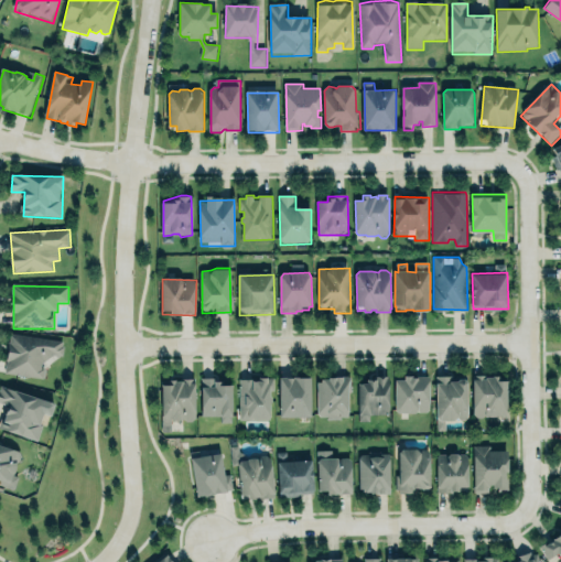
[(11,333),(65,342),(64,346),(66,346),(64,356),(55,355),(43,364),(43,368),(45,369),(44,379),(7,374),(8,361),(7,361),(7,359),(8,359),(10,347),(9,347),(10,343),(11,343),(11,333)]
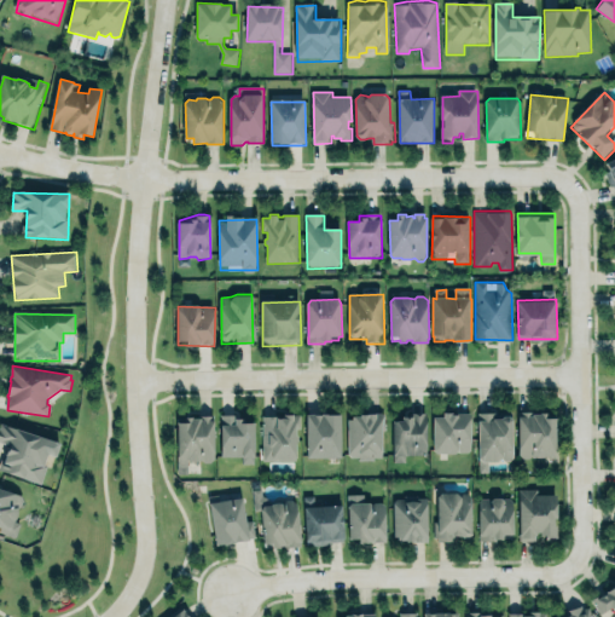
[(307,410),(308,456),(341,456),(343,453),(347,453),(346,409),(307,410)]
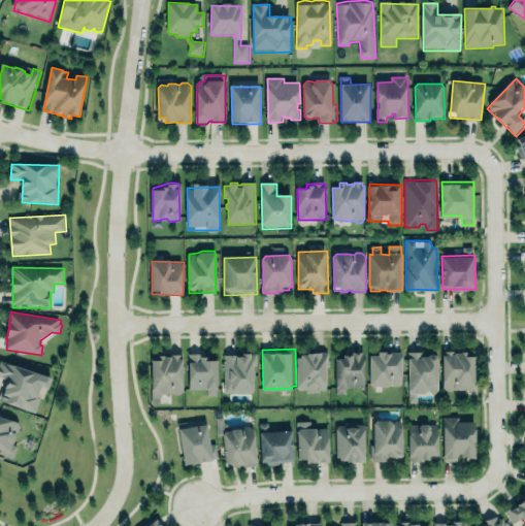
[(438,390),(437,354),(433,353),(429,352),(428,354),(421,354),(421,350),(408,351),(409,392),(438,390)]
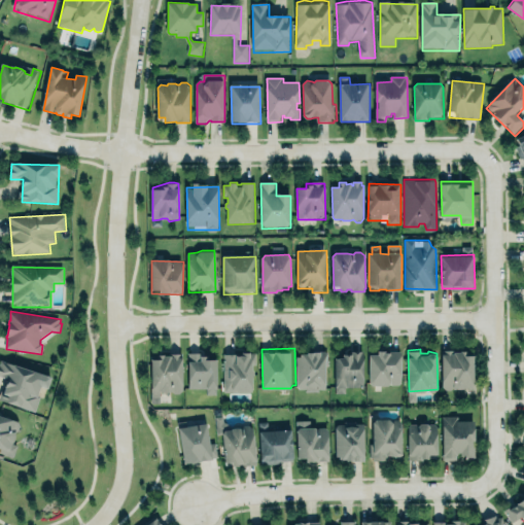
[(215,357),(217,395),(206,395),(206,389),(189,390),(187,352),(196,351),(200,350),(201,353),(207,351),(207,356),(211,355),(215,357)]
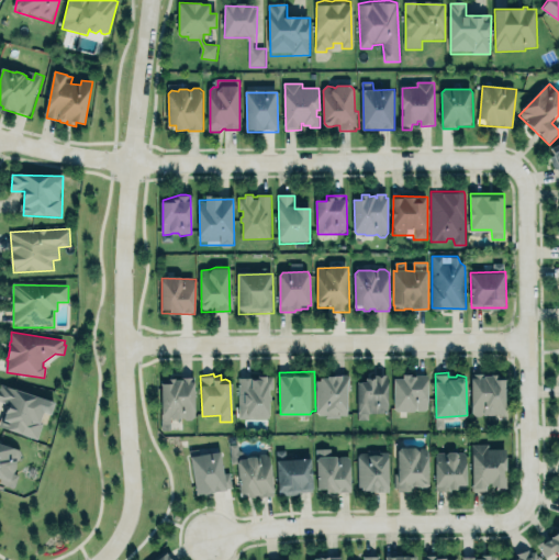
[(359,382),(367,382),(367,379),(377,379),(377,374),(389,374),(389,413),(369,413),(369,420),(359,420),(359,382)]
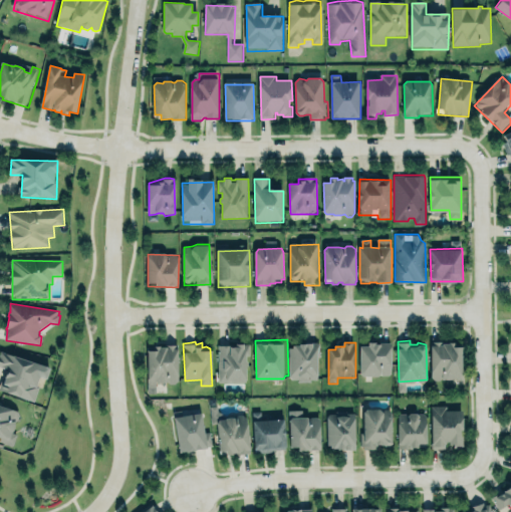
[(361,346),(369,346),(369,342),(370,342),(377,342),(377,344),(380,344),(380,343),(393,343),(393,367),(393,373),(390,376),(384,376),(381,373),(379,376),(363,376),(361,374),(361,346)]
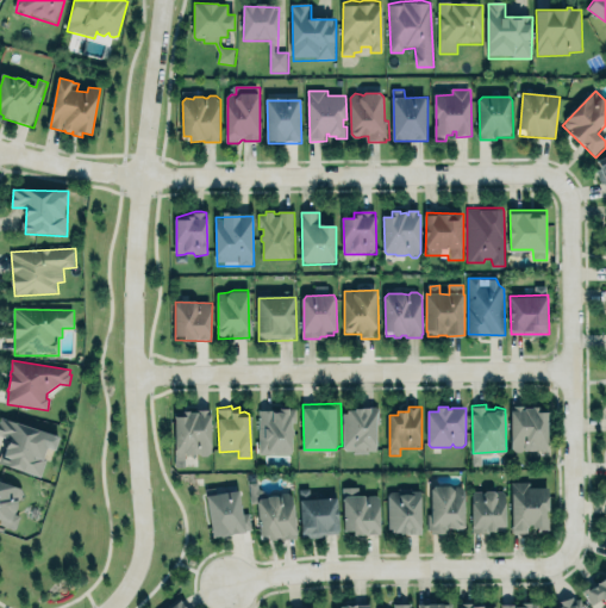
[(549,413),(550,446),(547,450),(541,450),(536,452),(530,452),(526,450),(523,453),(518,453),(513,450),(512,407),(526,407),(526,409),(533,409),(533,407),(541,407),(541,413),(549,413)]
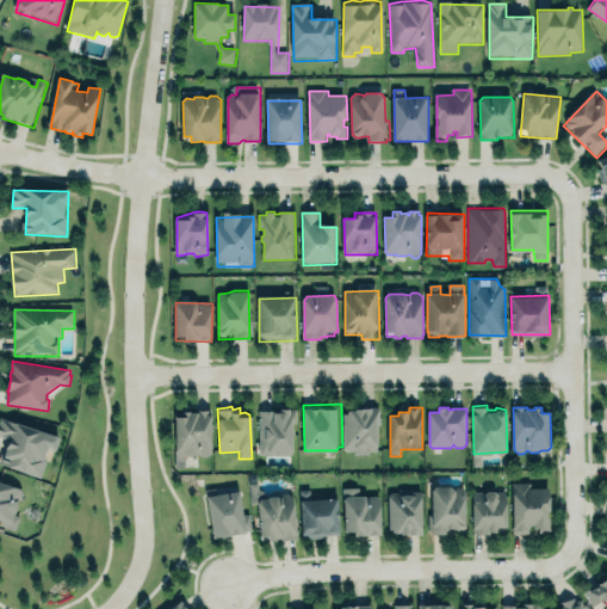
[(345,414),(346,449),(350,453),(357,453),(357,456),(371,456),(371,453),(378,453),(378,408),(366,408),(364,410),(358,410),(358,412),(350,412),(350,414),(345,414)]
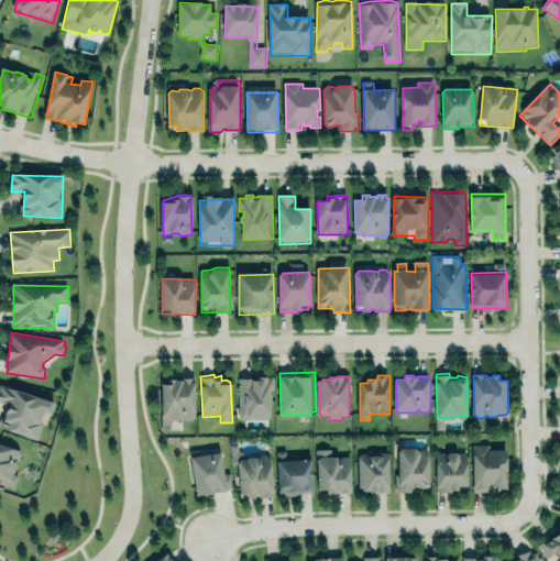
[(274,378),(274,391),(271,391),(271,396),(273,397),(273,402),(272,403),(272,419),(242,420),(241,380),(256,380),(256,381),(261,381),(260,378),(267,378),(274,378)]
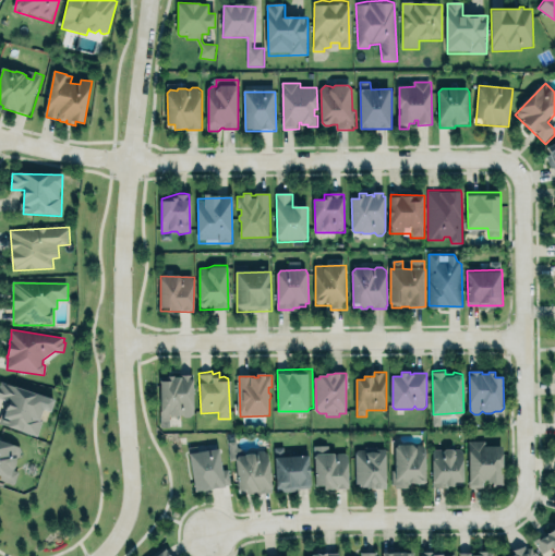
[(160,378),(161,419),(195,418),(194,377),(160,378)]
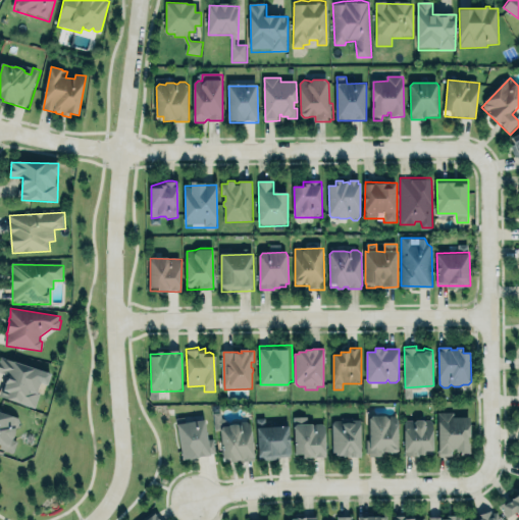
[(36,409),(43,385),(48,386),(52,374),(1,359),(0,362),(0,373),(7,376),(1,399),(36,409)]
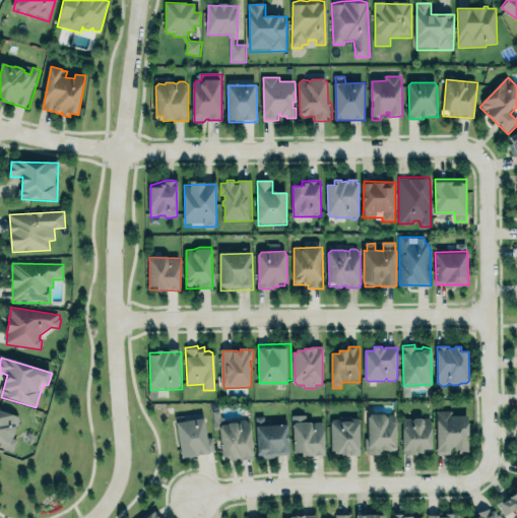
[(438,454),(438,410),(453,410),(454,413),(468,413),(468,453),(438,454)]
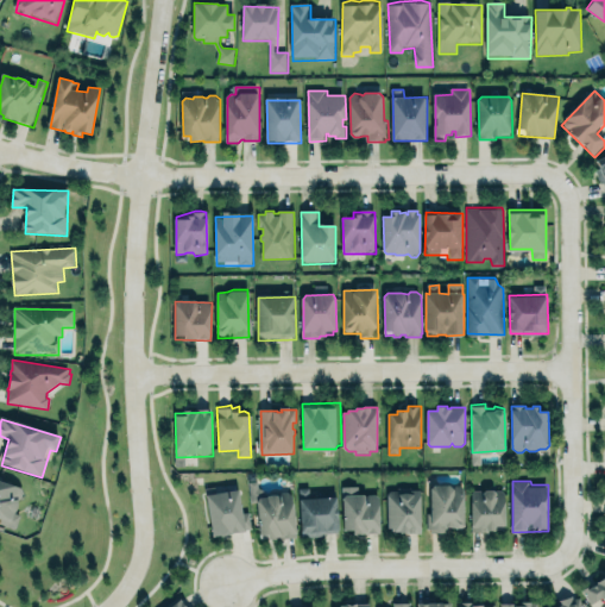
[(297,539),(294,494),(263,496),(262,483),(251,485),(252,505),(258,504),(262,542),(297,539)]
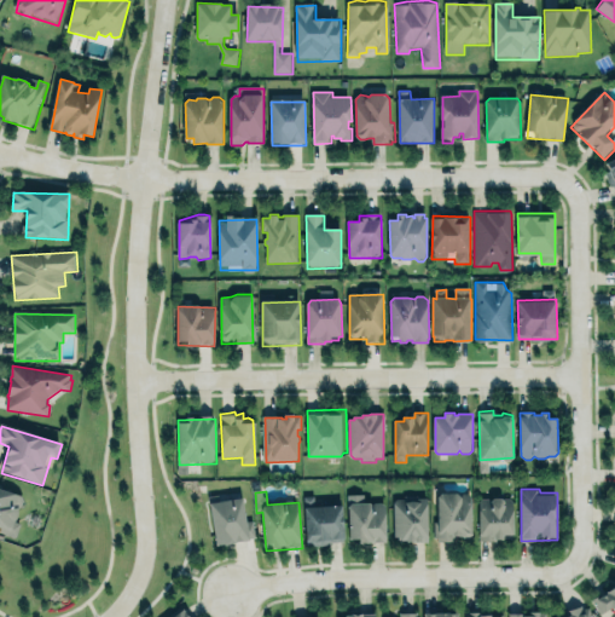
[(462,497),(464,495),(470,495),(473,497),(474,536),(470,538),(465,538),(463,536),(457,536),(457,542),(440,542),(440,538),(436,538),(436,523),(440,523),(440,496),(442,494),(458,494),(462,497)]
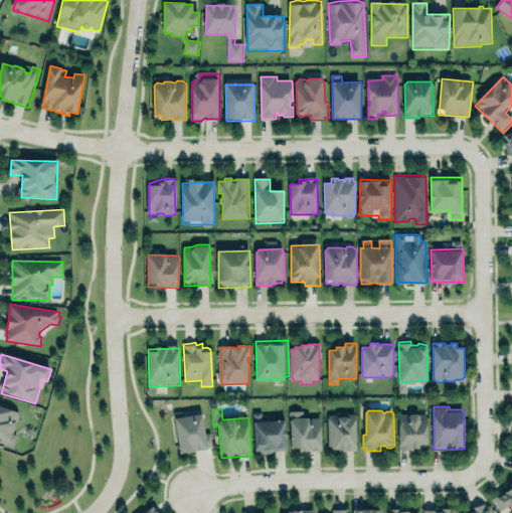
[(254,413),(257,451),(260,451),(260,455),(277,454),(276,452),(288,451),(286,414),(264,416),(264,412),(254,413)]
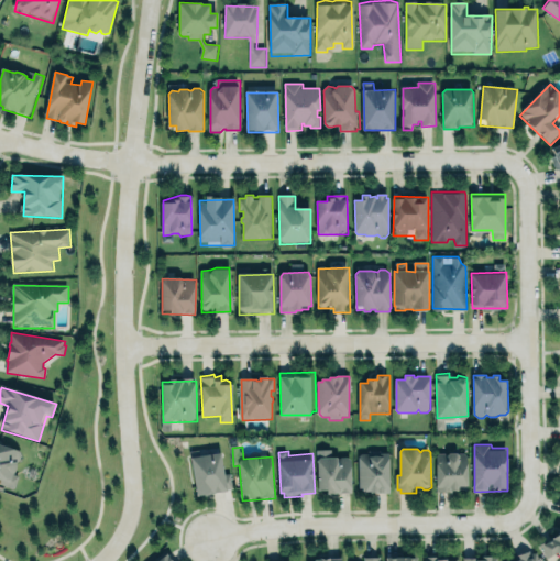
[(352,494),(351,459),(332,459),(332,451),(318,451),(319,494),(352,494)]
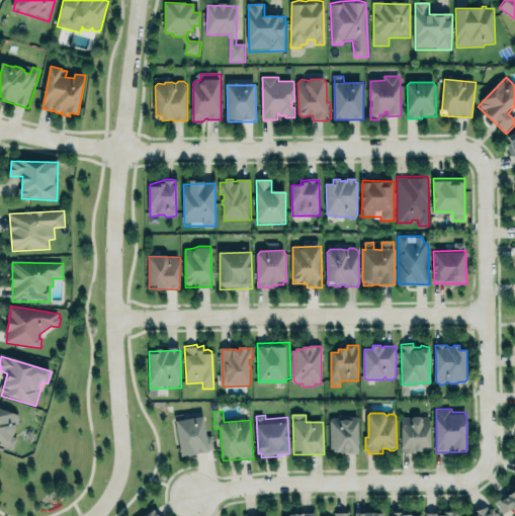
[(341,418),(341,416),(351,416),(351,418),(358,417),(359,453),(341,453),(341,452),(335,452),(334,449),(332,449),(331,421),(333,418),(341,418)]
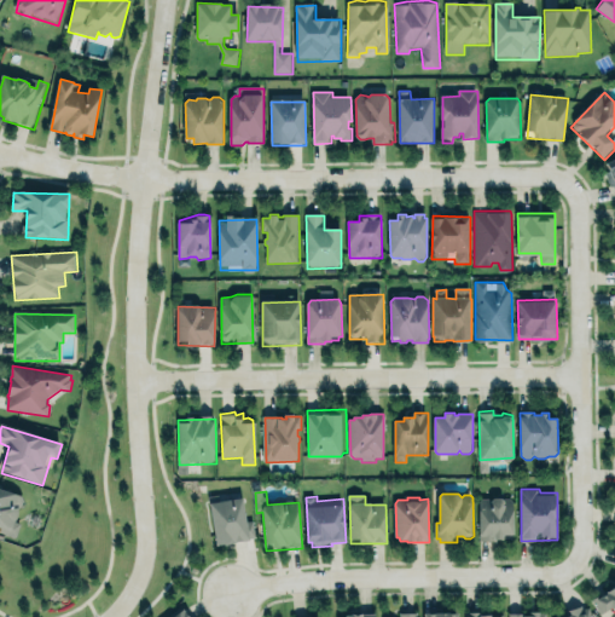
[(257,540),(254,523),(248,524),(243,499),(210,505),(218,547),(257,540)]
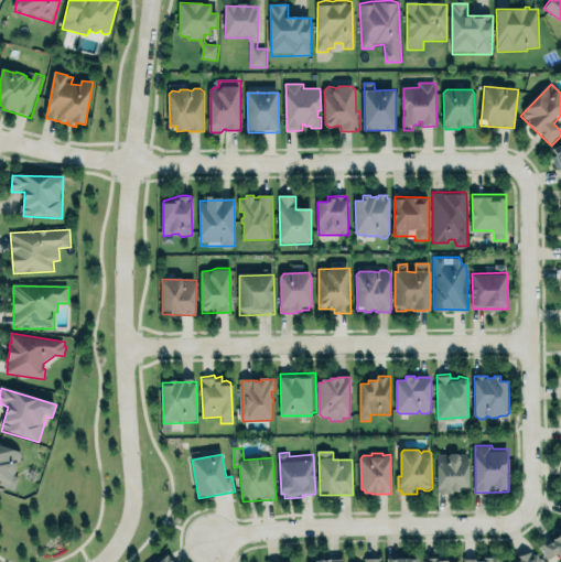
[(439,457),(441,455),(448,455),(449,456),(451,454),(459,454),(461,456),(462,455),(466,455),(468,457),(470,487),(468,487),(468,490),(461,490),(461,493),(459,493),(459,492),(454,492),(454,493),(440,494),(439,457)]
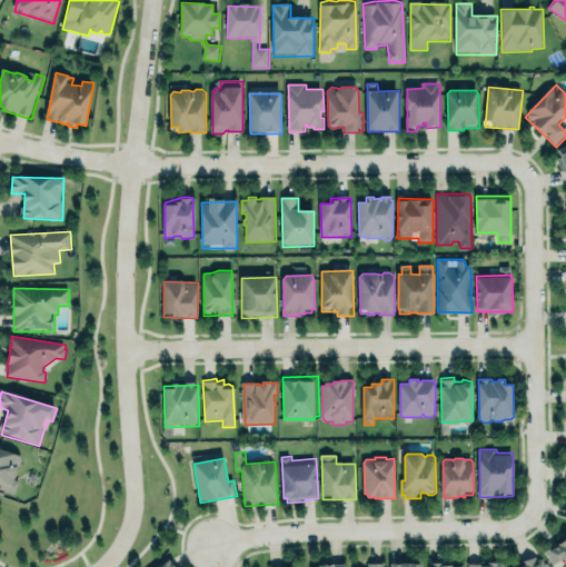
[(556,566),(546,551),(554,547),(556,549),(560,546),(559,545),(565,541),(565,566),(556,566)]
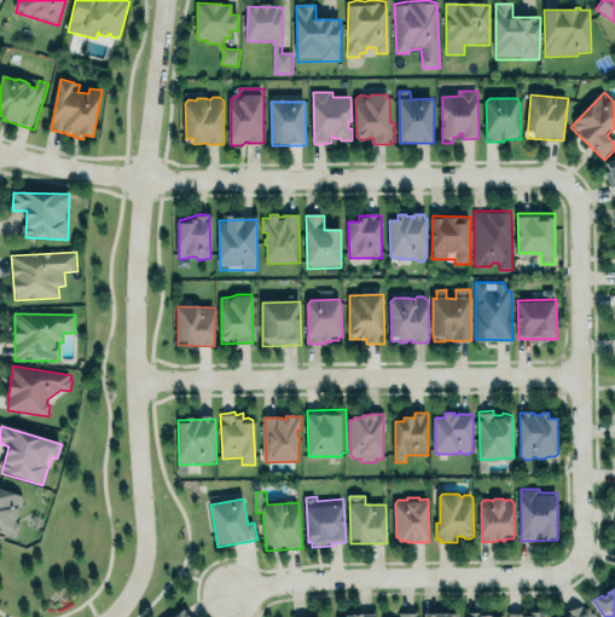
[(592,616),(590,606),(569,613),(570,616),(592,616)]
